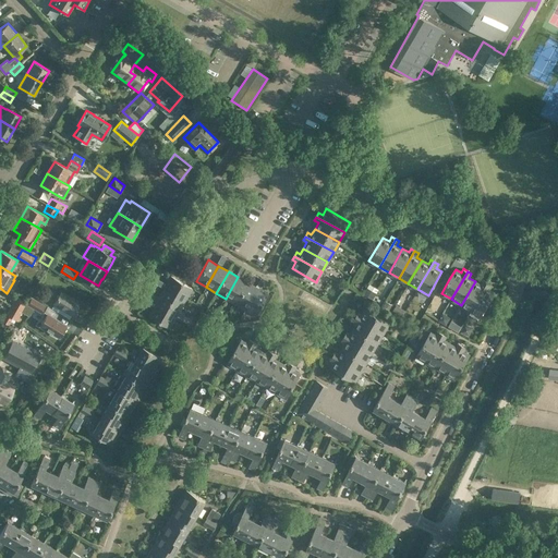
[(169,279),(165,287),(185,299),(191,289),(174,279),(170,277),(169,279)]
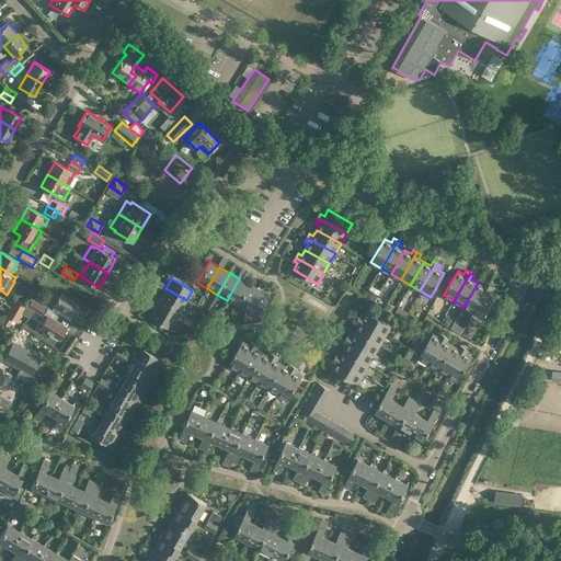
[(250,285),(239,278),(227,300),(237,306),(250,285)]
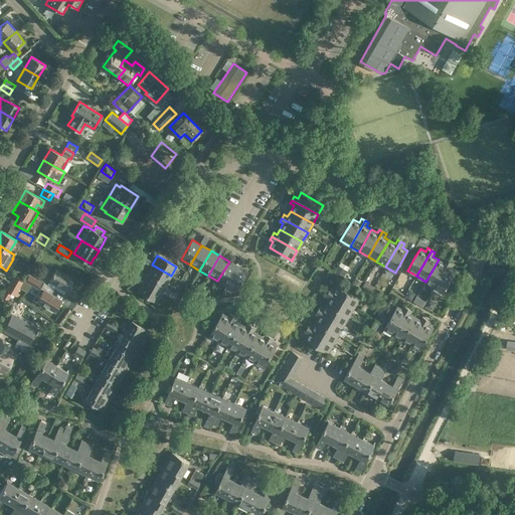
[(446,259),(444,263),(439,260),(425,282),(435,287),(450,261),(446,259)]
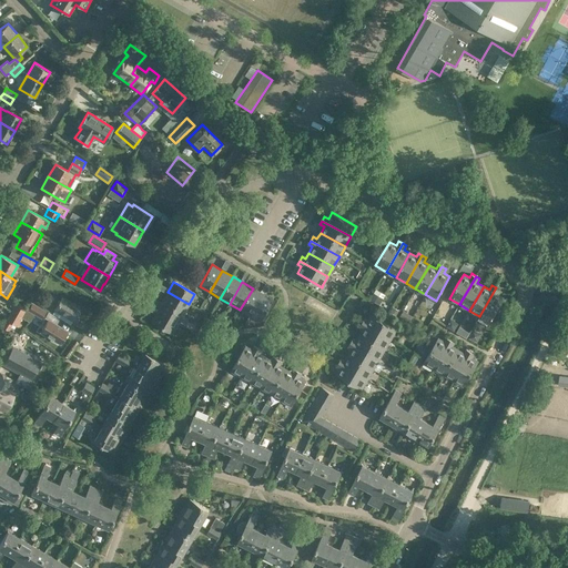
[(499,290),(496,287),(479,316),(489,322),(504,298),(497,294),(499,290)]
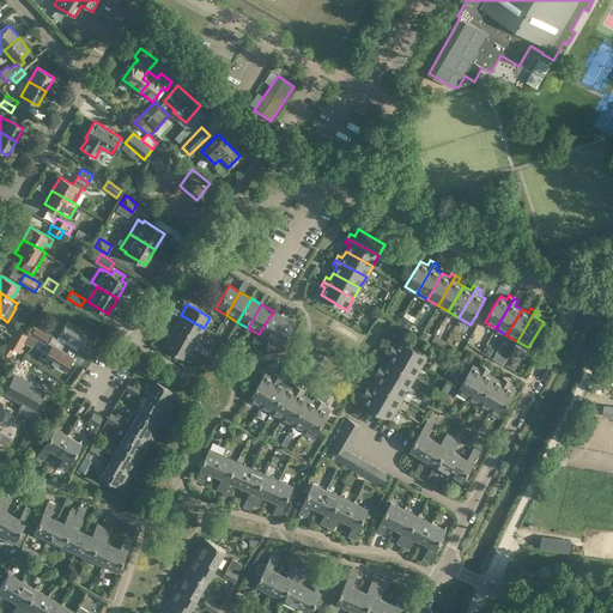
[(259,334),(269,340),(284,317),(273,311),(259,334)]
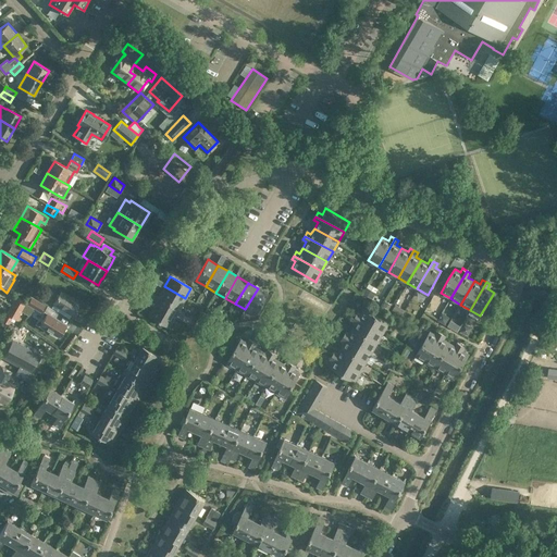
[(369,283),(362,293),(372,299),(379,288),(369,283)]
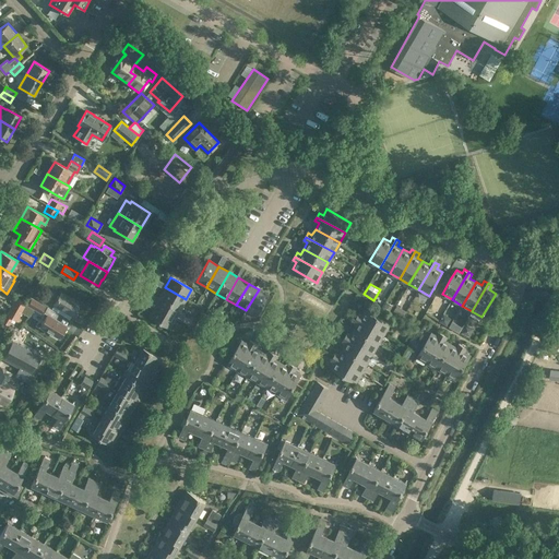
[(186,299),(165,287),(159,297),(175,306),(179,309),(186,299)]
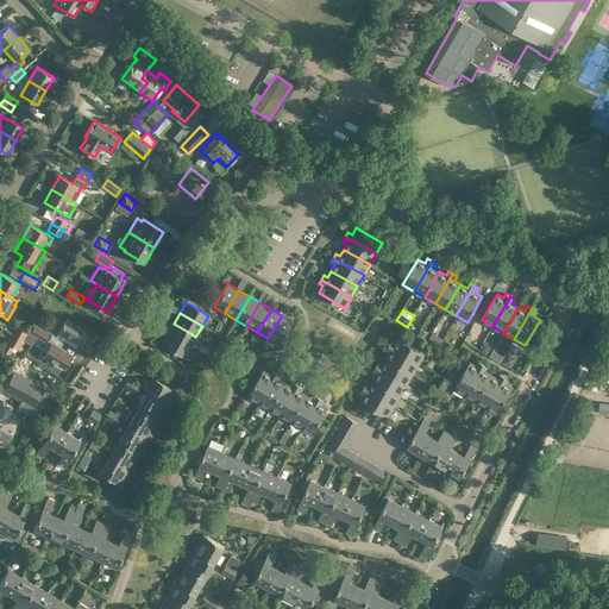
[(48,331),(52,322),(41,315),(36,324),(48,331)]
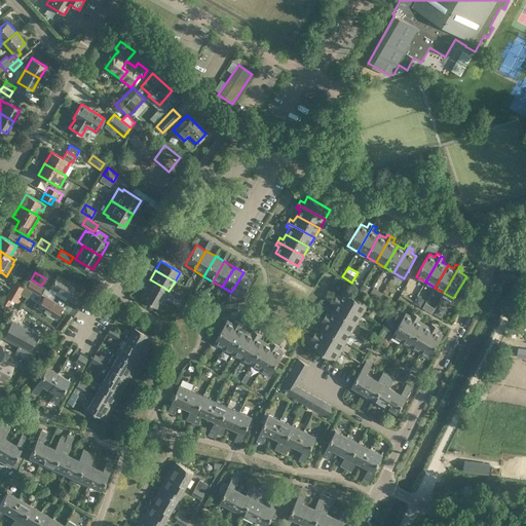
[(240,298),(253,277),(243,272),(231,292),(240,298)]
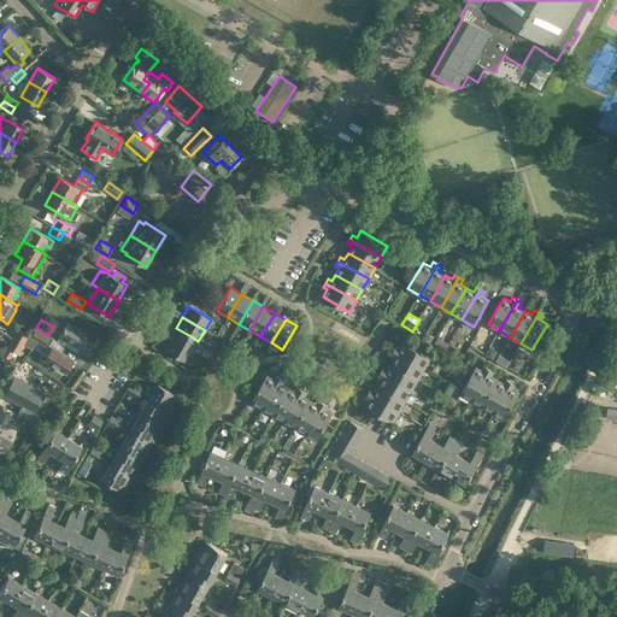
[(87,335),(66,323),(58,336),(80,348),(87,335)]
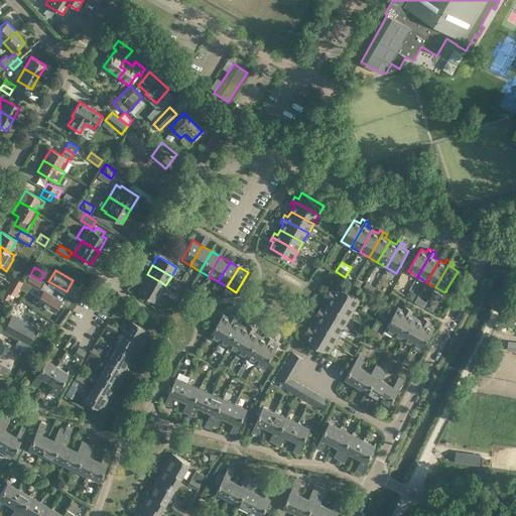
[(0,276),(0,278),(8,283),(9,282),(18,287),(21,283),(3,272),(0,276)]
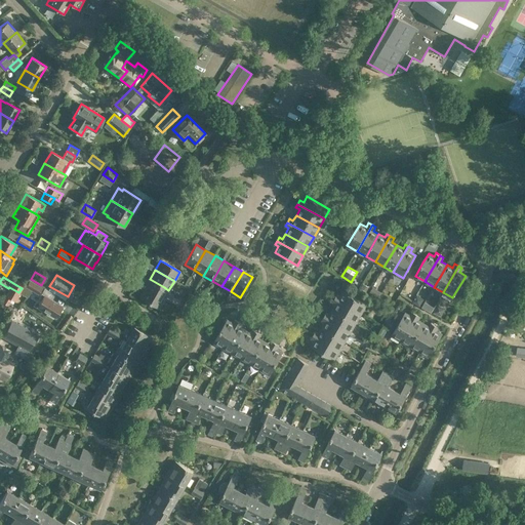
[(38,294),(42,287),(30,279),(25,286),(38,294)]
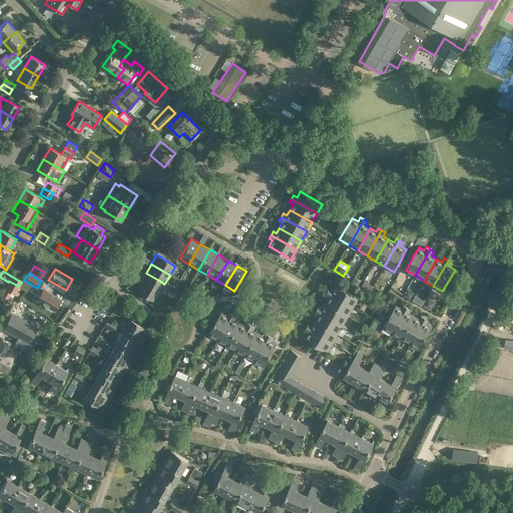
[(142,279),(137,276),(134,280),(137,282),(139,280),(141,281),(140,282),(159,293),(164,284),(160,281),(146,273),(142,279)]
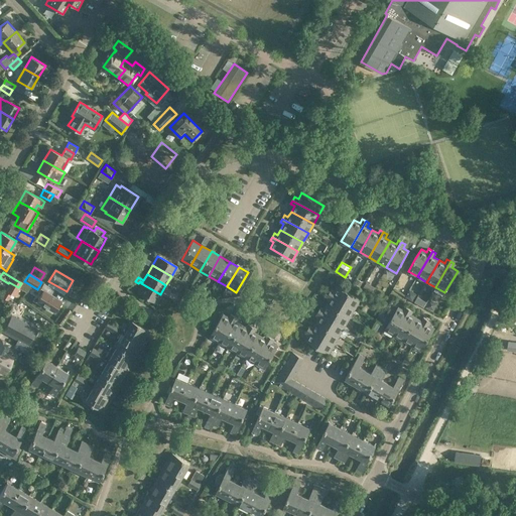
[(363,281),(357,278),(354,283),(360,286),(363,281)]
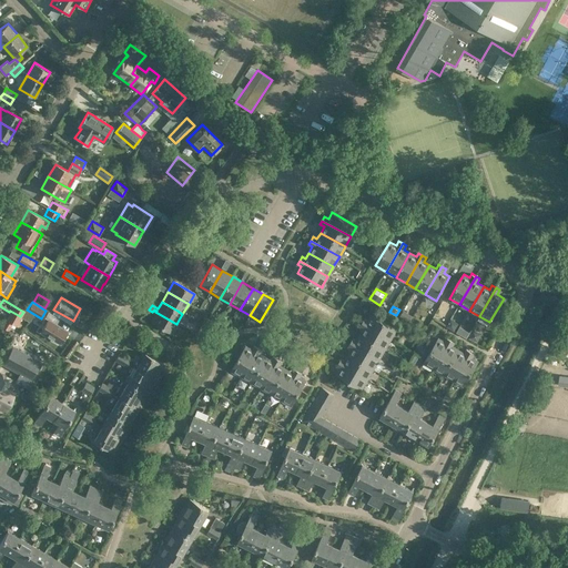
[(20,316),(10,311),(9,312),(1,326),(8,331),(12,324),(19,328),(21,325),(19,323),(22,317),(20,316)]
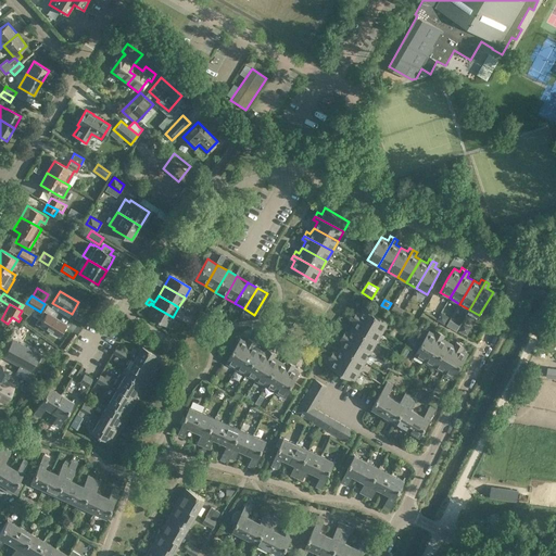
[(394,304),(391,310),(396,313),(400,306),(394,304)]
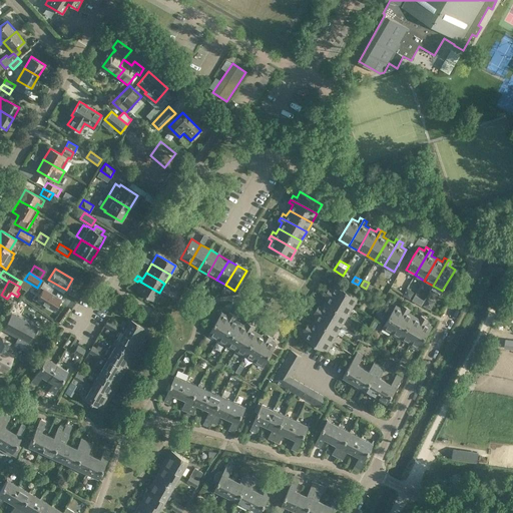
[(159,293),(140,282),(135,291),(154,302),(159,293)]
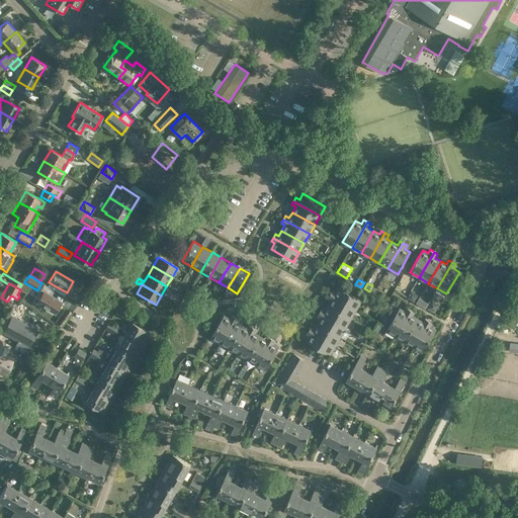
[(332,289),(330,293),(357,309),(362,300),(354,295),(356,290),(351,288),(349,292),(338,286),(335,291),(332,289)]
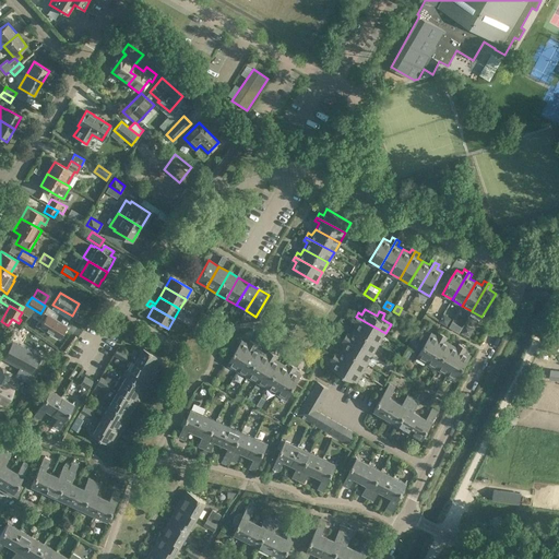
[(447,325),(451,318),(443,313),(439,320),(439,321),(447,325)]
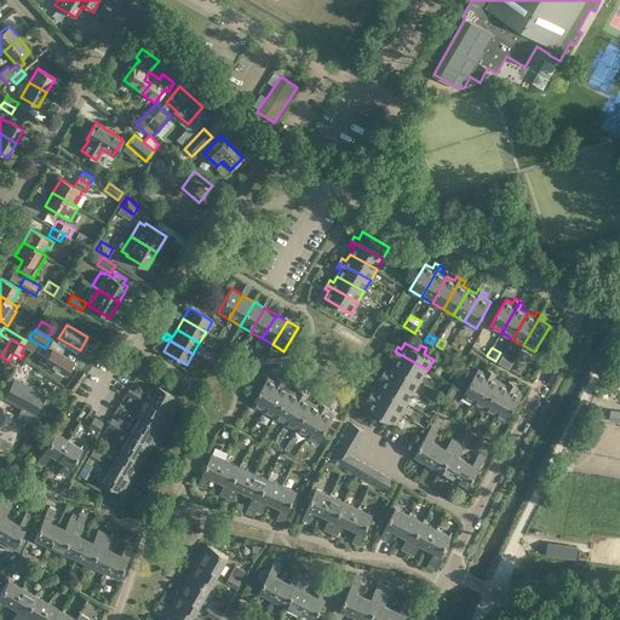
[(52,349),(49,355),(44,352),(41,359),(45,361),(44,361),(65,374),(73,362),(52,349)]
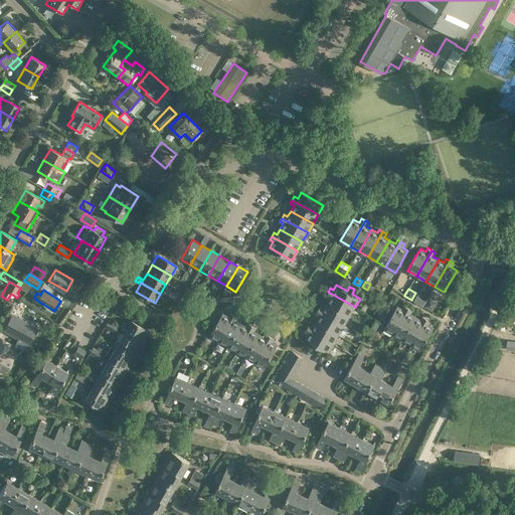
[(355,307),(328,292),(326,296),(329,298),(326,303),(349,317),(355,307)]
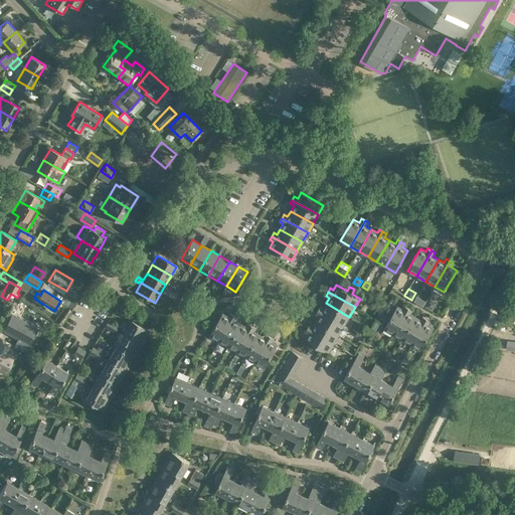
[(433,310),(436,304),(435,302),(428,299),(425,306),(433,310)]
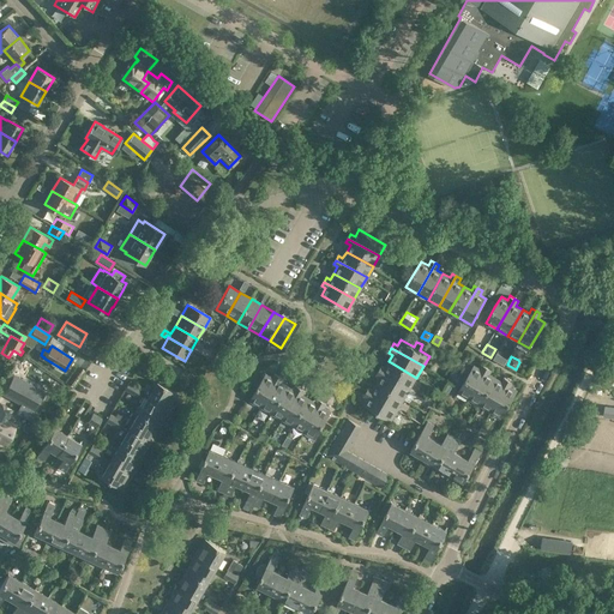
[(381,365),(379,369),(410,389),(416,378),(389,361),(385,367),(381,365)]
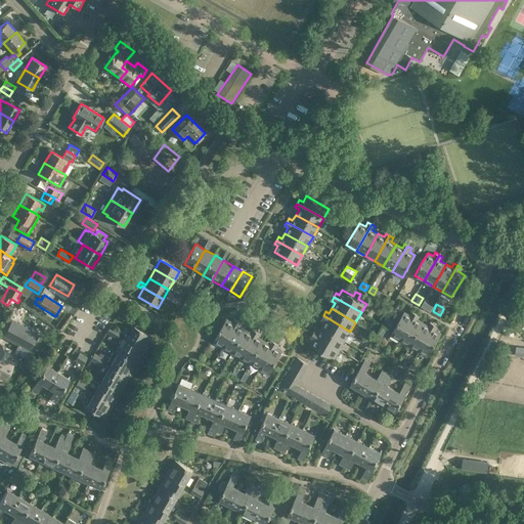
[(390,335),(399,340),(416,314),(411,312),(409,315),(403,312),(390,335)]
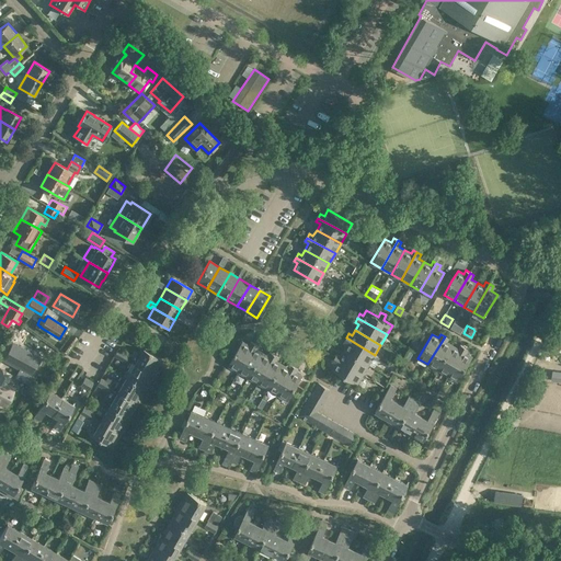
[(446,342),(448,339),(445,336),(427,364),(437,370),(451,345),(446,342)]
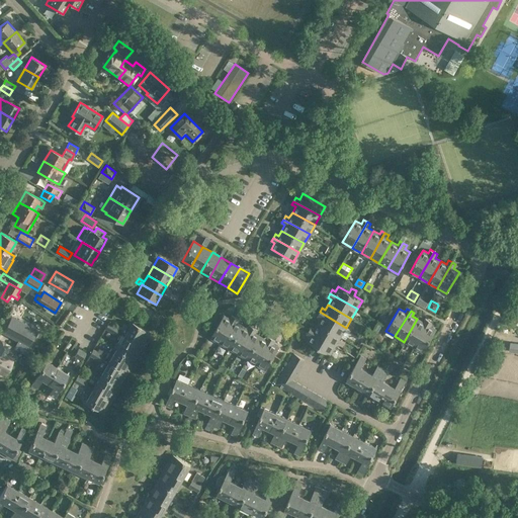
[(346,328),(320,312),(317,316),(320,318),(317,323),(341,337),(346,328)]
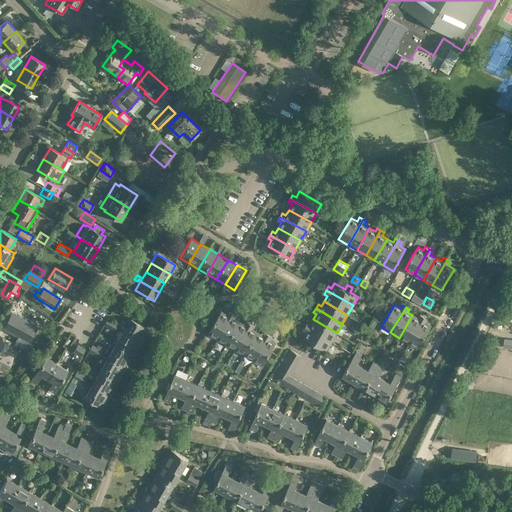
[(38,326),(11,312),(2,329),(29,344),(38,326)]
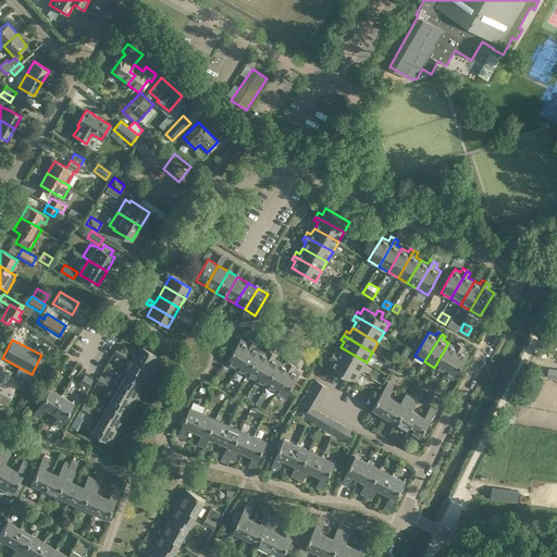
[(247,344),(240,339),(226,363),(237,370),(252,342),(249,339),(247,344)]
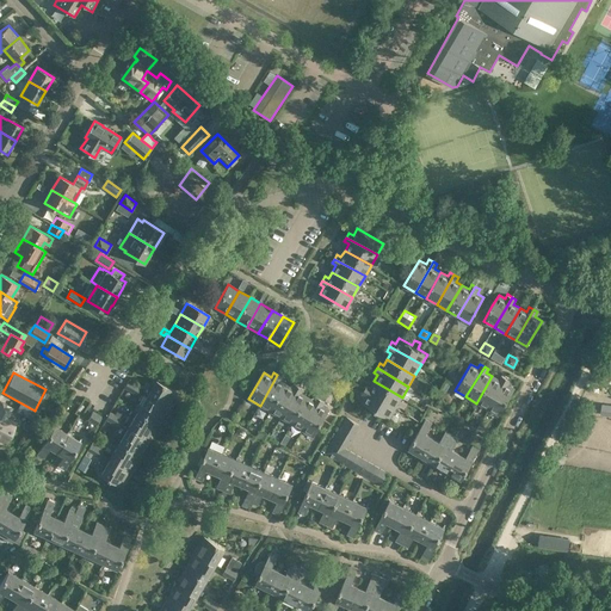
[(454,382),(457,376),(451,372),(448,378),(454,382)]
